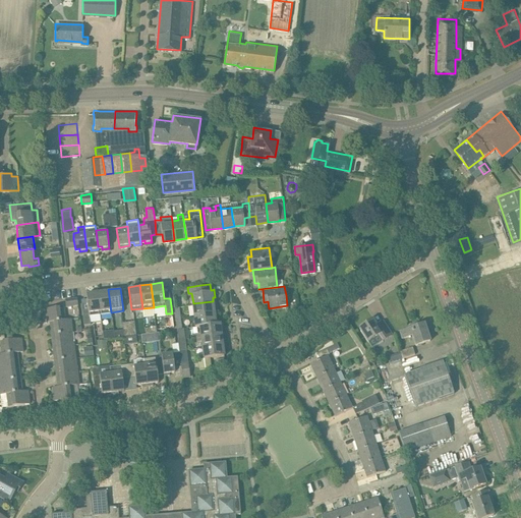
[(100,313),(111,312),(108,289),(98,290),(100,313)]
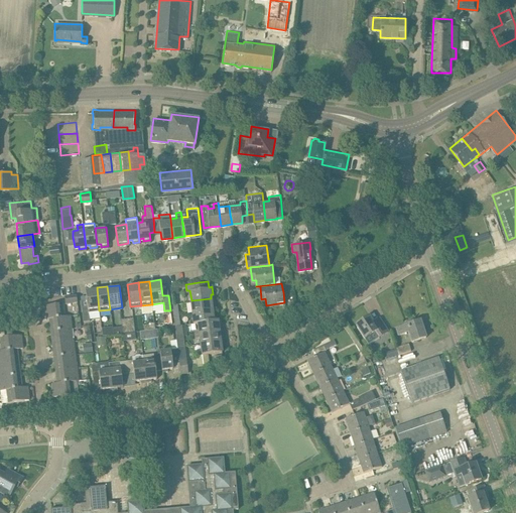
[(89,311),(99,310),(97,287),(86,289),(88,305),(82,305),(84,321),(90,319),(89,311)]
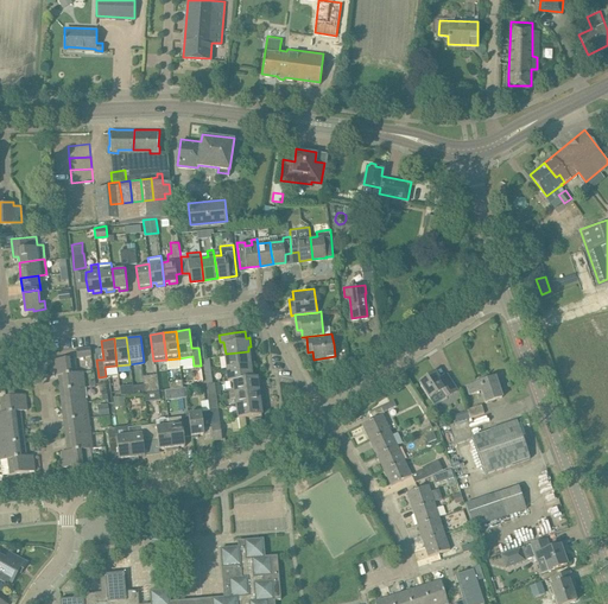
[(92,354),(90,345),(76,347),(77,355),(92,354)]
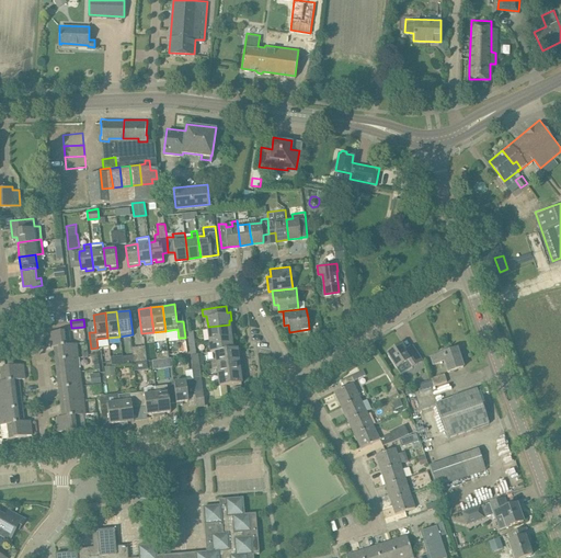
[(229,325),(208,327),(209,339),(225,337),(231,336),(229,325)]
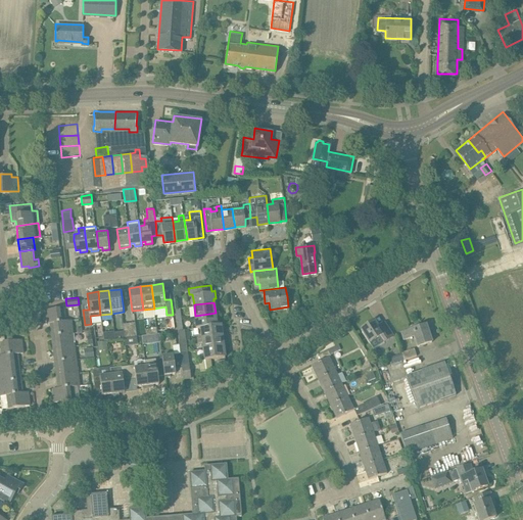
[(44,322),(50,321),(65,319),(63,305),(43,309),(44,322)]
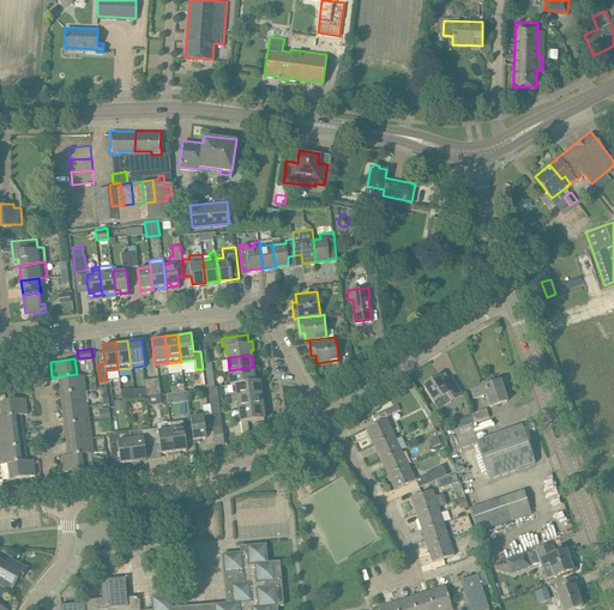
[(246,368),(229,370),(230,382),(254,379),(253,367),(246,368)]
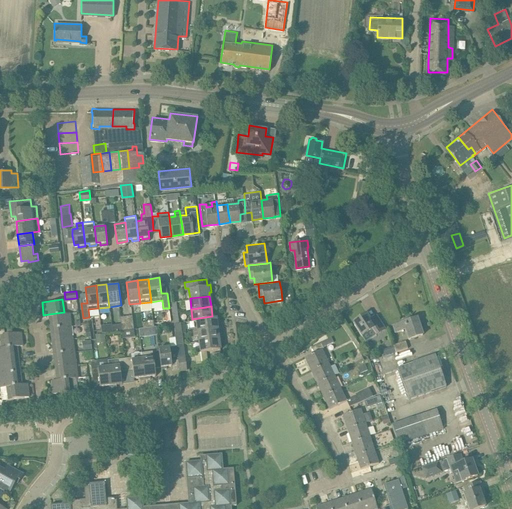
[(50,327),(71,324),(70,311),(64,312),(49,314),(50,327)]
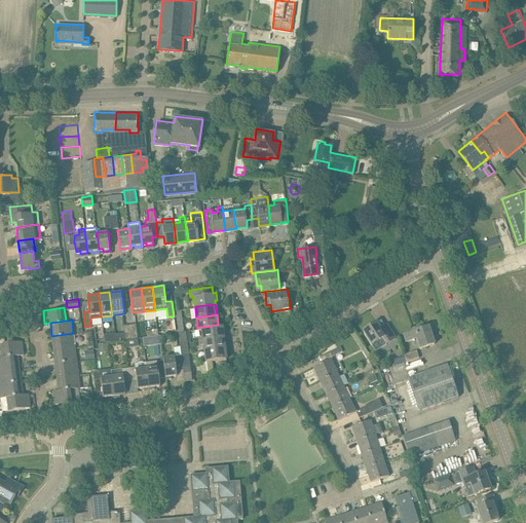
[(380,327),(376,321),(363,329),(372,343),(381,336),(385,342),(396,336),(387,322),(380,327)]
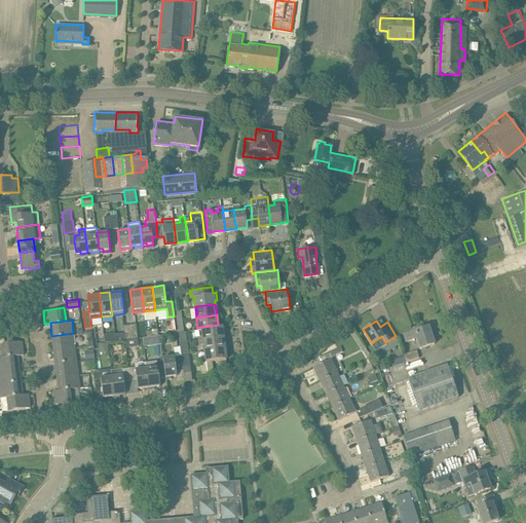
[(201,328),(202,338),(223,335),(222,325),(224,325),(224,324),(218,325),(201,328)]
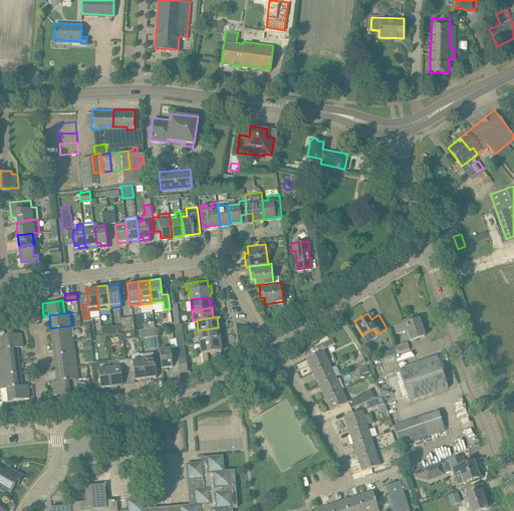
[(425,334),(419,317),(395,325),(397,331),(407,328),(411,338),(425,334)]
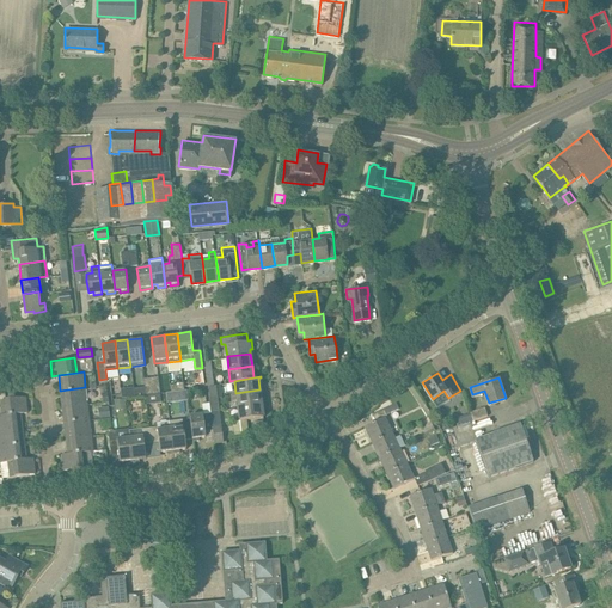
[(134,386),(124,387),(126,395),(135,394),(134,386)]
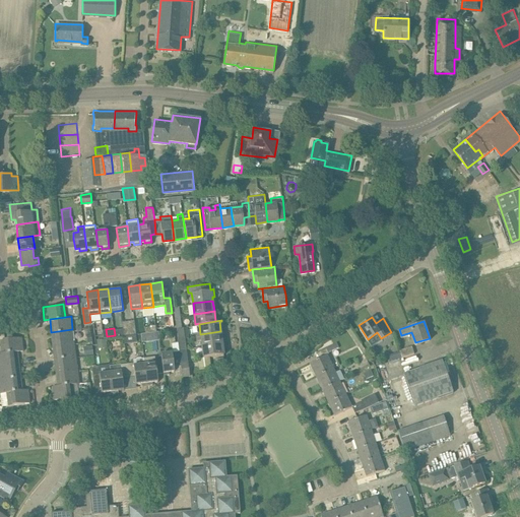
[(51,332),(53,345),(74,342),(72,329),(51,332)]
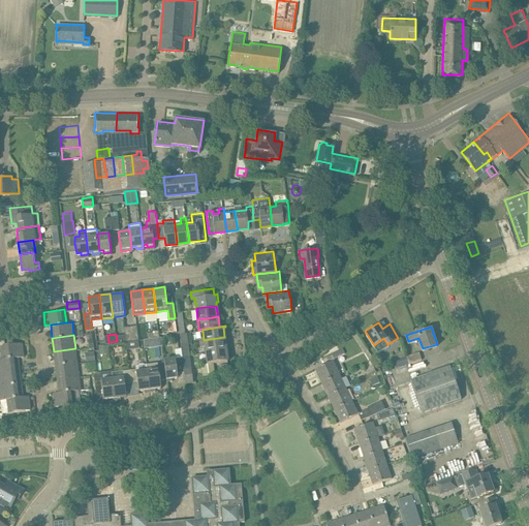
[(199,341),(199,345),(205,345),(206,351),(226,348),(225,345),(228,345),(227,337),(224,337),(204,340),(199,341)]
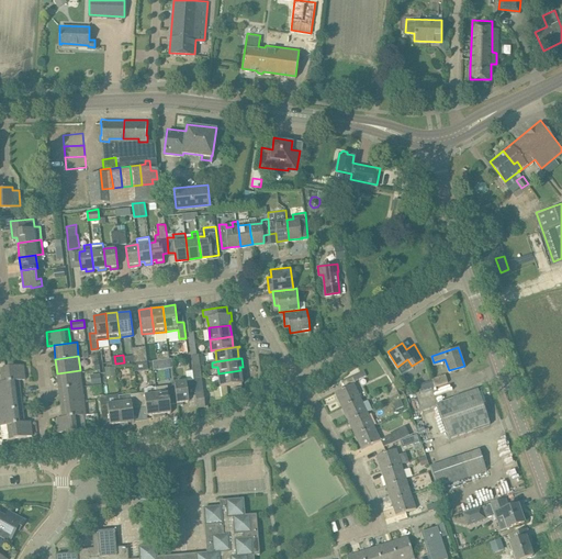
[(0,366),(2,380),(19,378),(25,378),(23,362),(0,366)]
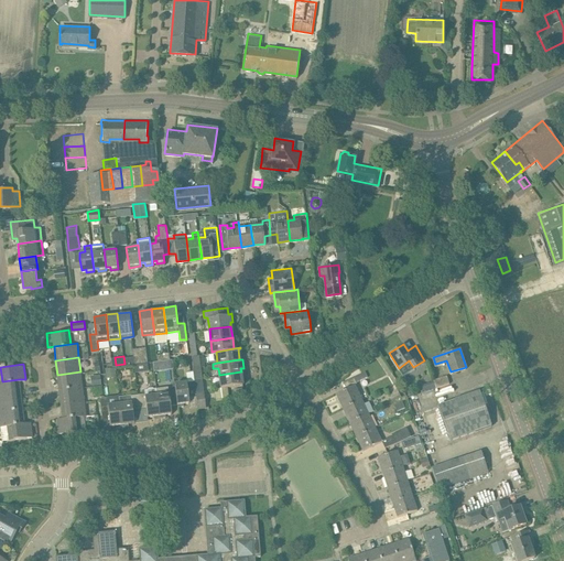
[(201,365),(193,366),(192,366),(194,377),(202,376),(201,365)]
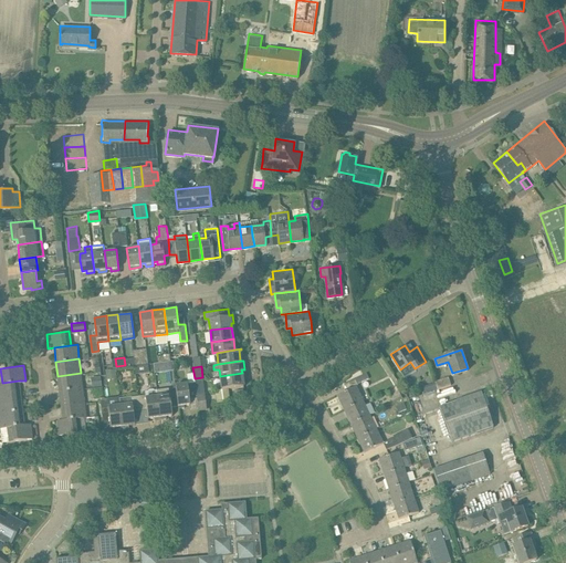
[(115,367),(105,368),(106,377),(116,376),(115,367)]
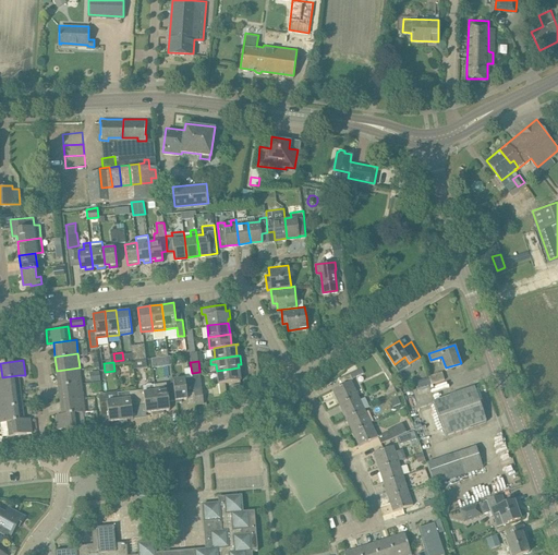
[(351,370),(350,371),(352,376),(363,371),(361,365),(351,370)]
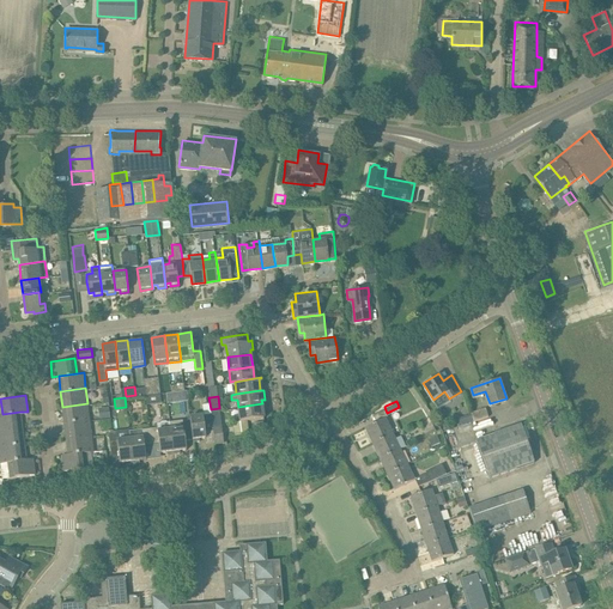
[(62,407),(65,421),(89,419),(87,403),(62,407)]
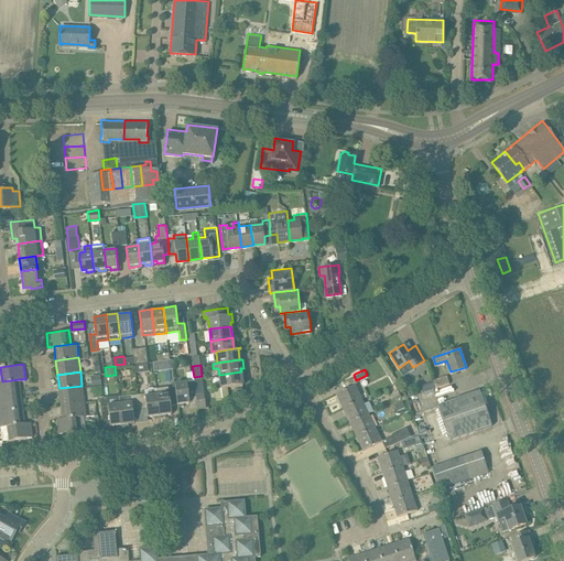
[(241,371),(219,375),(220,386),(242,384),(241,371)]
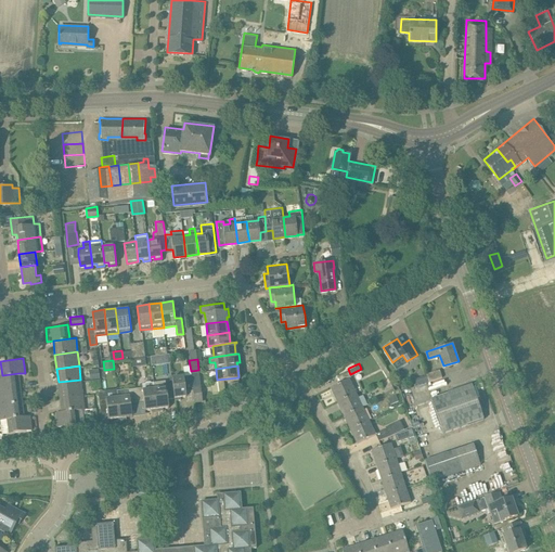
[(98,367),(89,368),(90,377),(99,376),(98,367)]
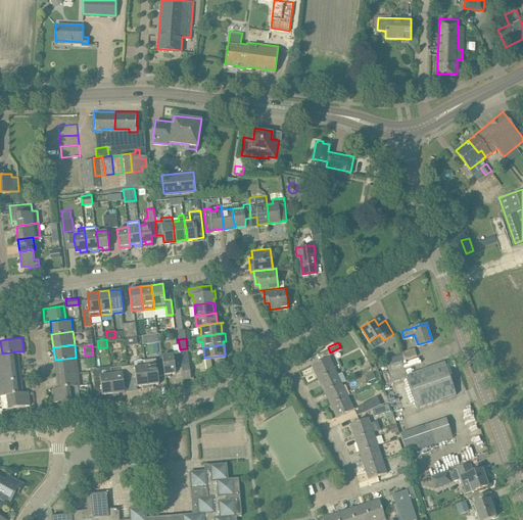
[(417,353),(415,345),(401,350),(405,358),(417,353)]
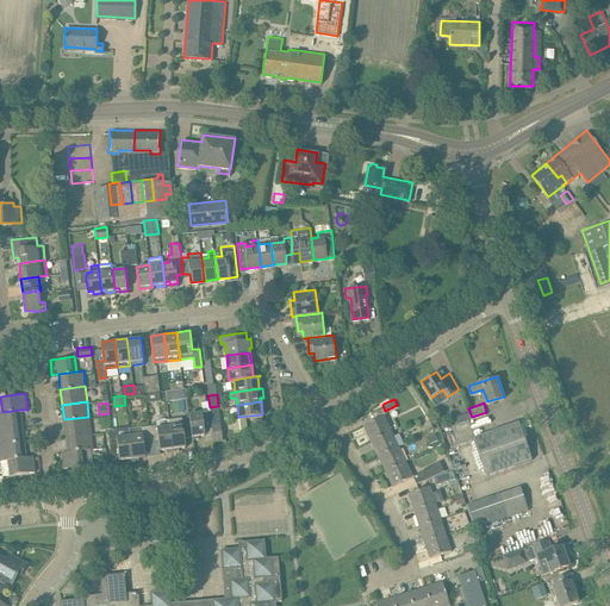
[(218,406),(210,407),(210,410),(211,424),(221,423),(218,406)]
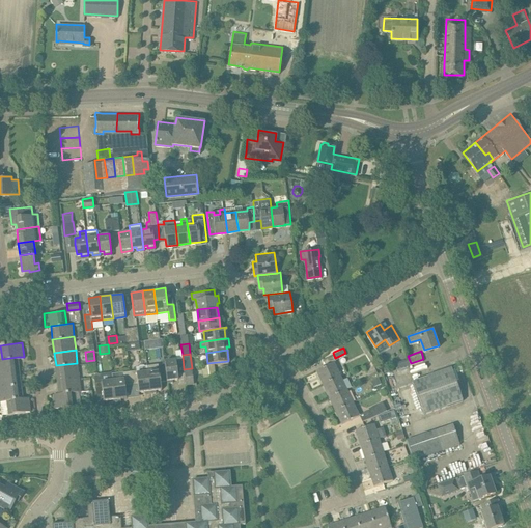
[(0,372),(20,370),(18,357),(2,359),(0,358),(0,372)]
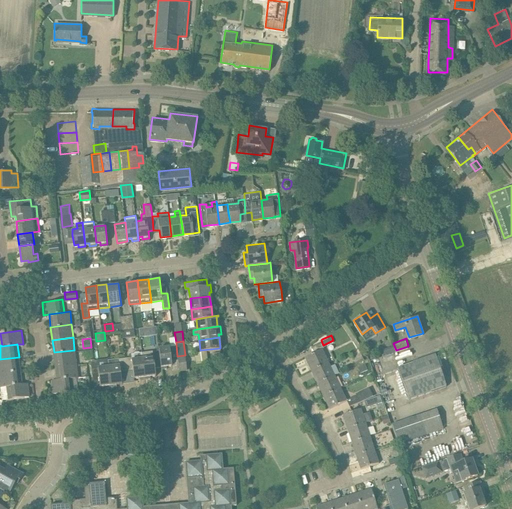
[(161,365),(161,367),(167,367),(166,365),(172,364),(171,359),(178,358),(177,356),(176,344),(159,346),(159,352),(161,365)]
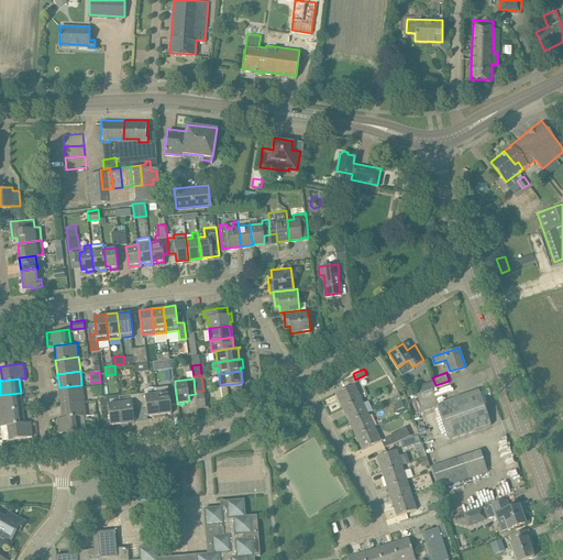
[(342,405),(344,404),(361,396),(354,382),(335,391),(342,405)]
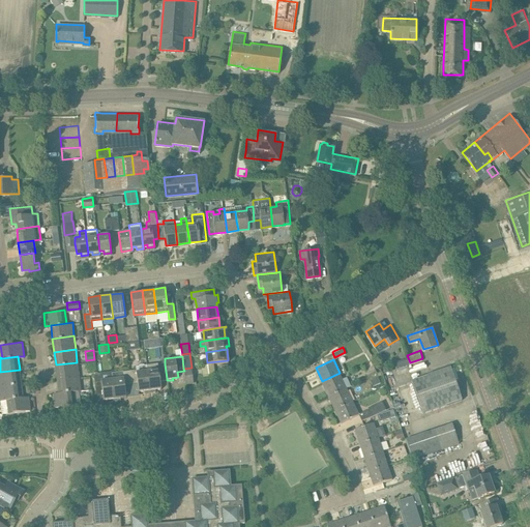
[(165,364),(158,366),(158,361),(147,362),(147,370),(150,390),(155,390),(155,388),(162,387),(160,379),(167,378),(165,364)]
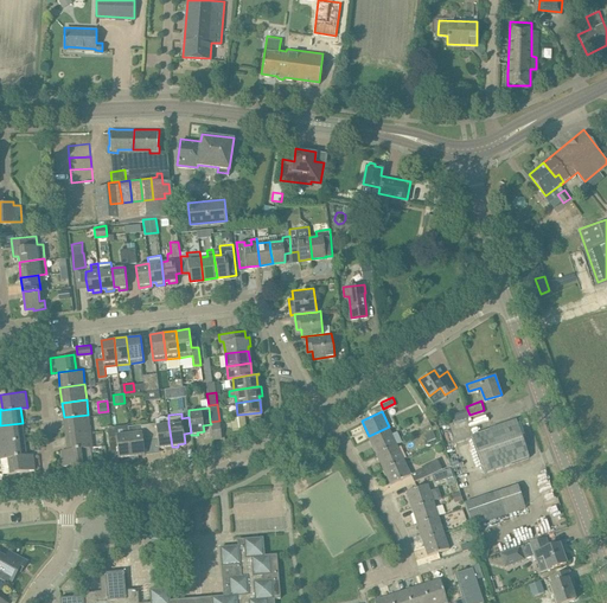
[(90,430),(88,415),(64,417),(65,432),(90,430)]
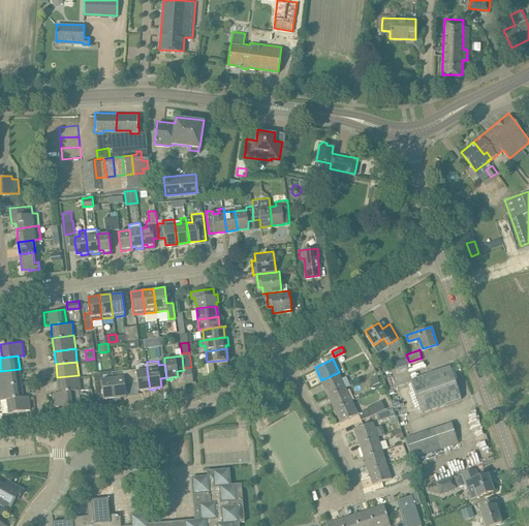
[(135,367),(129,368),(131,382),(137,381),(138,390),(144,389),(145,391),(150,390),(147,362),(135,364),(135,367)]
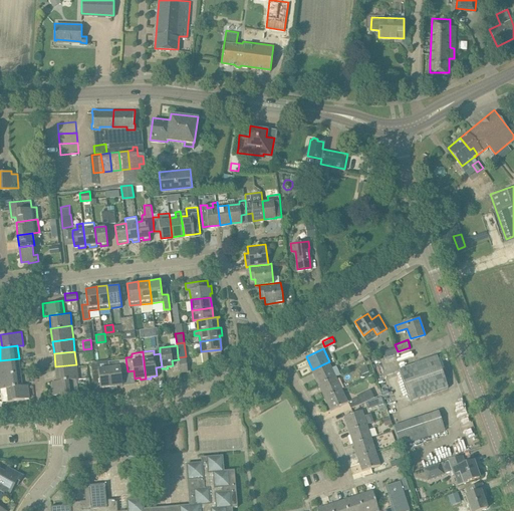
[(448,386),(437,354),(399,367),(410,399),(448,386)]
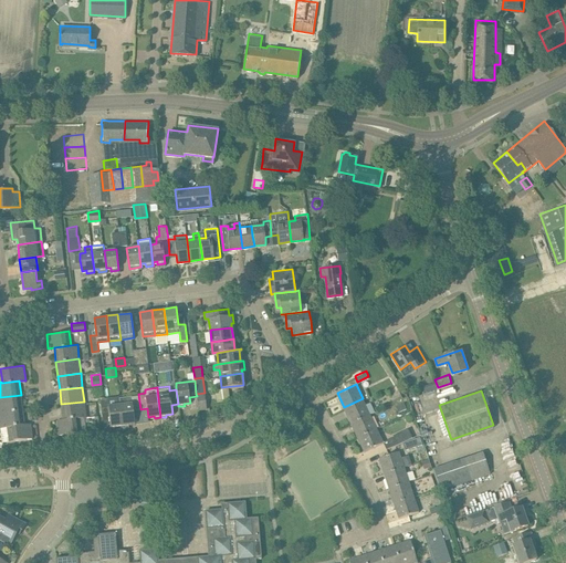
[(196,394),(197,396),(198,408),(207,407),(205,393),(196,394)]
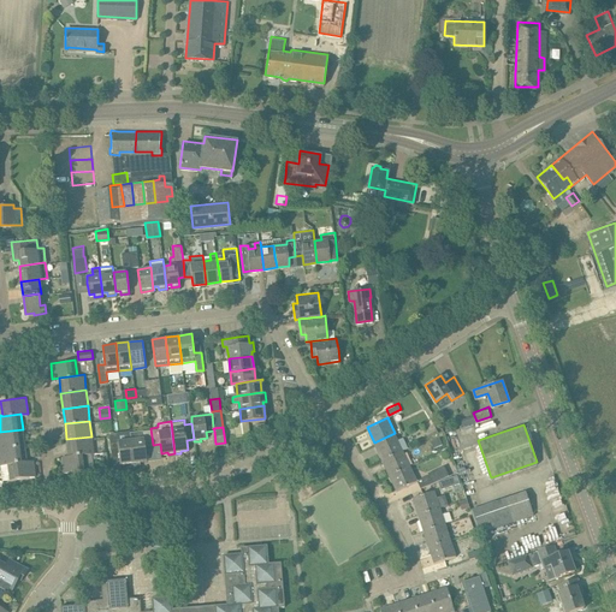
[(143,437),(131,439),(134,463),(141,463),(140,461),(147,459),(144,445),(153,445),(150,428),(143,429),(143,437)]
